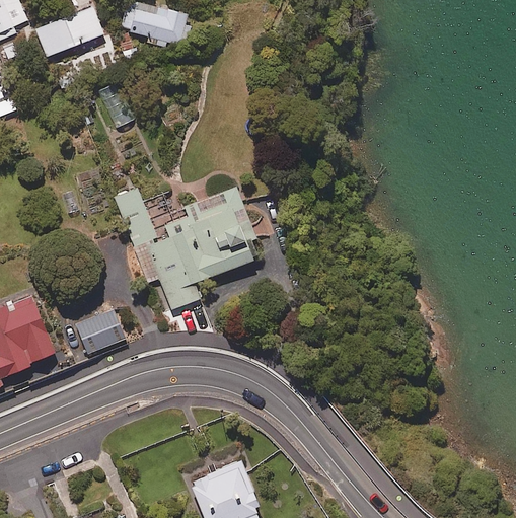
[(0,0),(0,30),(26,18),(17,0),(0,0)]
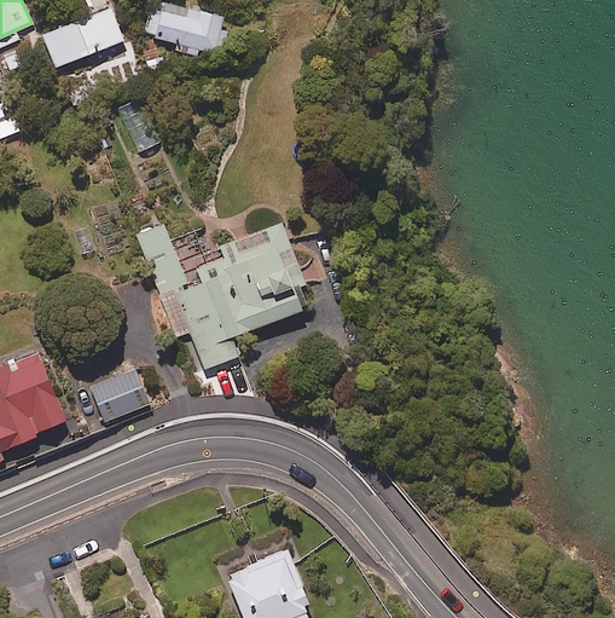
[(228,18),(162,0),(157,0),(148,35),(178,44),(175,52),(197,58),(201,47),(219,52),(228,18)]
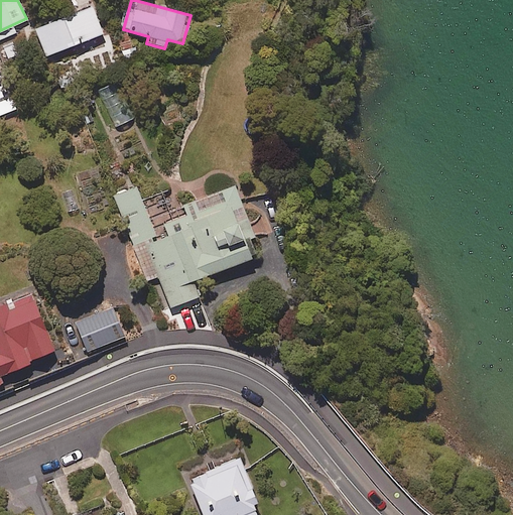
[(102,34),(92,7),(35,29),(46,56),(102,34)]
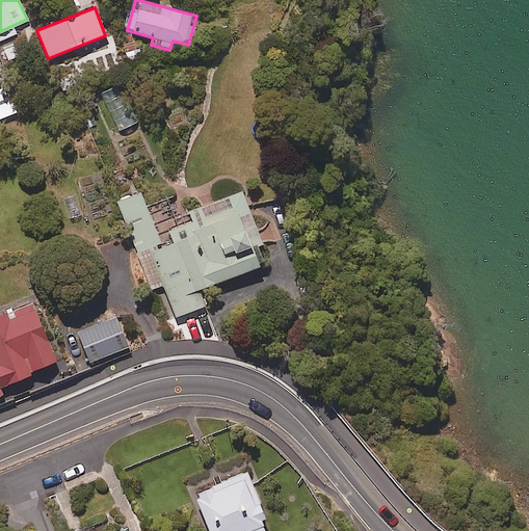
[(0,100),(9,97),(0,76),(0,100)]
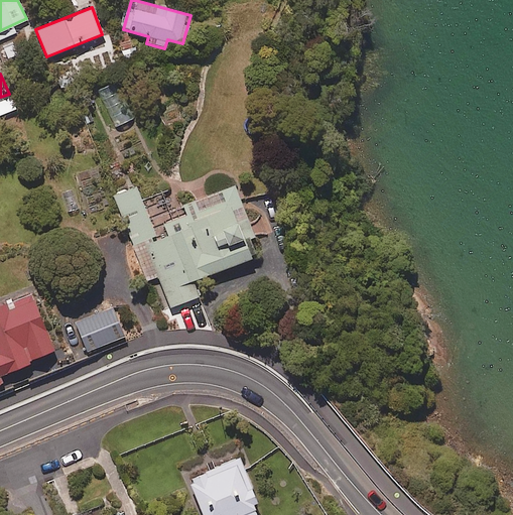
[(235,185),(176,208),(169,189),(141,201),(135,186),(114,195),(146,277),(156,273),(169,307),(199,296),(193,282),(254,258),(247,240),(254,237),(235,185)]
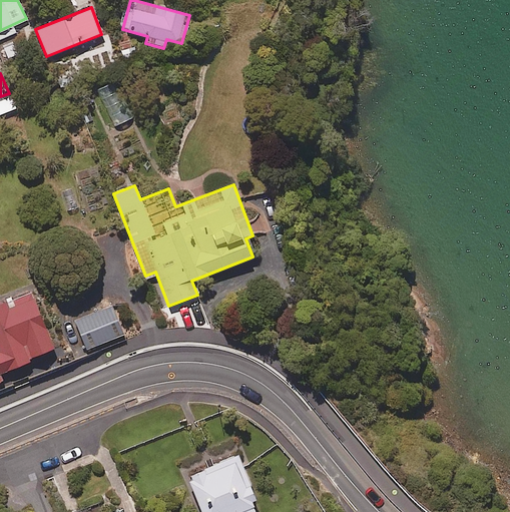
[(56,355),(32,292),(0,304),(0,382),(2,381),(0,376),(56,355)]
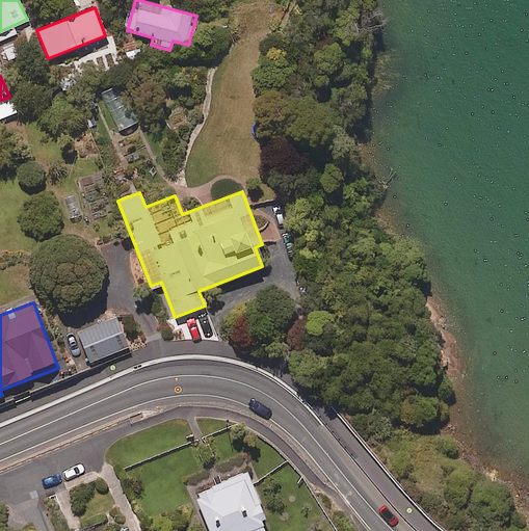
[(78,332),(89,363),(129,347),(116,316),(78,332)]
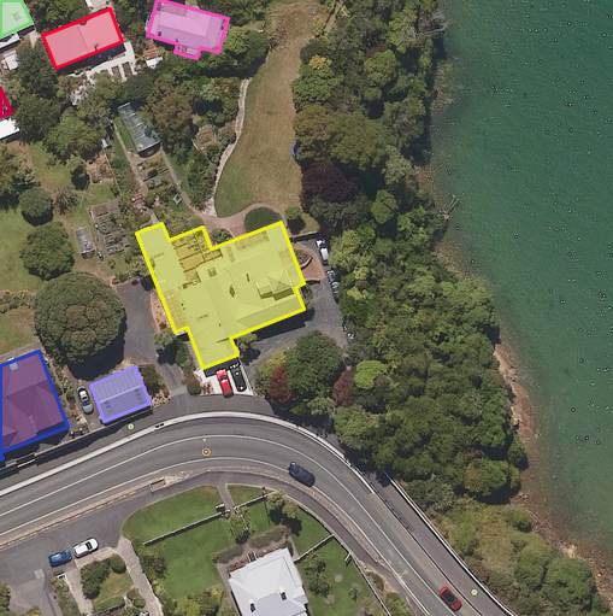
[(308,615),(286,551),(228,572),(243,615),(308,615)]
